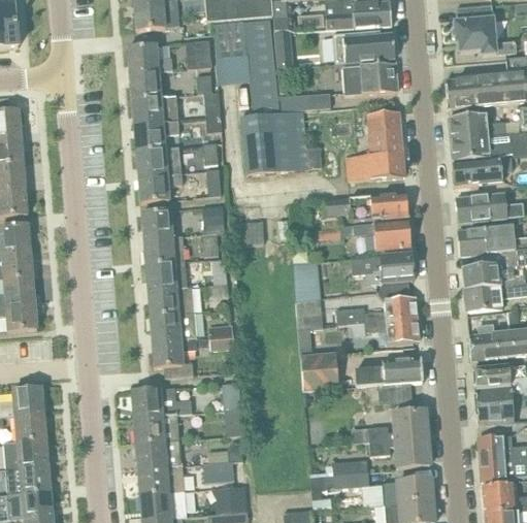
[(0,23),(17,22),(15,0),(0,1),(0,23)]
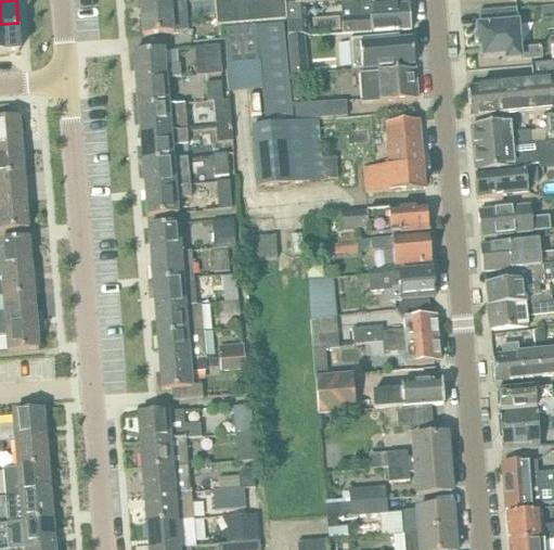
[(172,27),(170,0),(155,0),(141,1),(143,29),(172,27)]
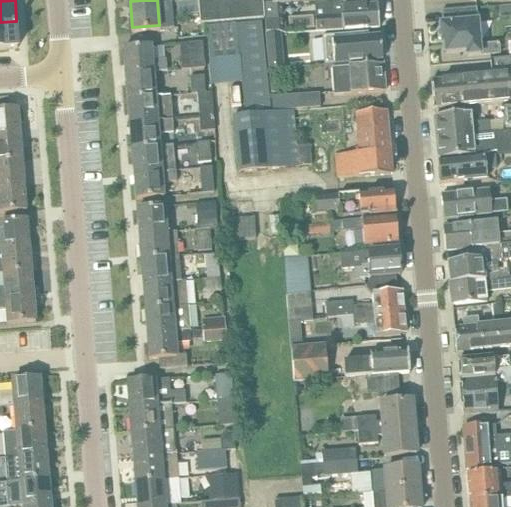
[(196,0),(198,19),(264,15),(263,0),(196,0)]
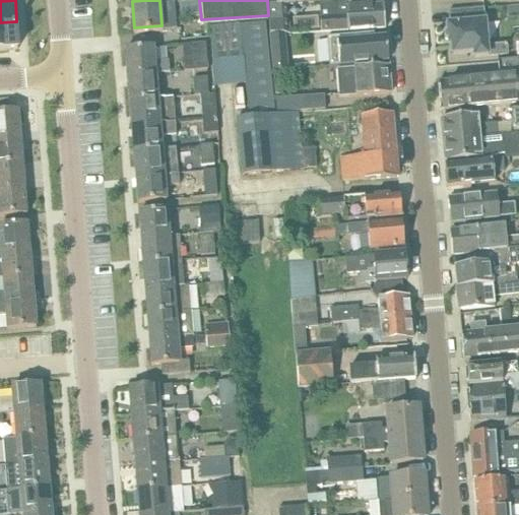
[(347,3),(347,0),(321,0),(322,15),(348,13),(349,26),(386,23),(385,0),(347,3)]
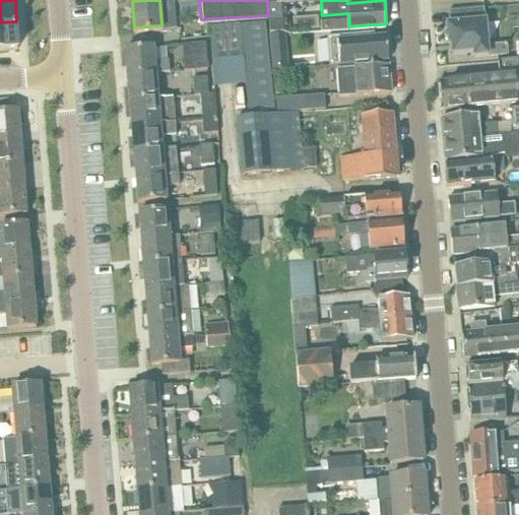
[(285,28),(292,28),(289,1),(272,2),(273,29),(285,28)]
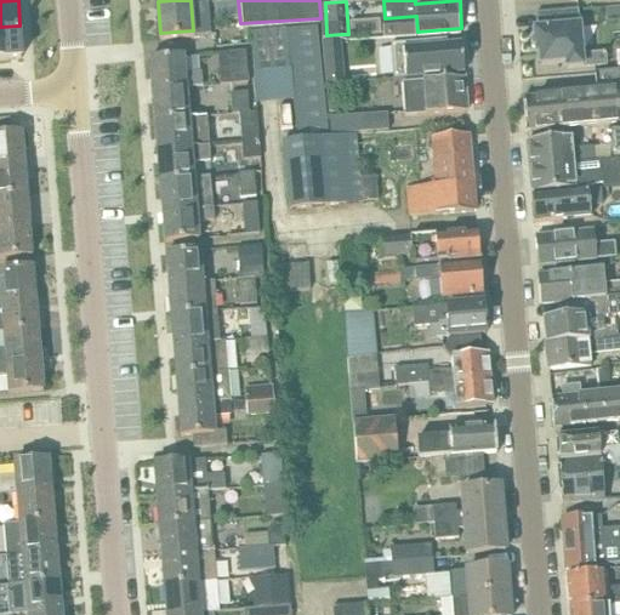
[(582,50),(581,28),(579,4),(536,7),(538,24),(535,24),(536,47),(540,47),(541,60),(567,57),(567,63),(607,60),(606,47),(582,50)]
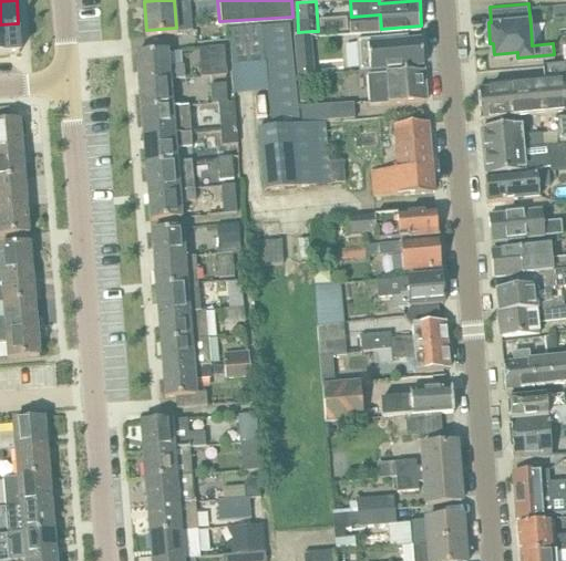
[(325,13),(323,23),(349,27),(350,16),(325,13)]
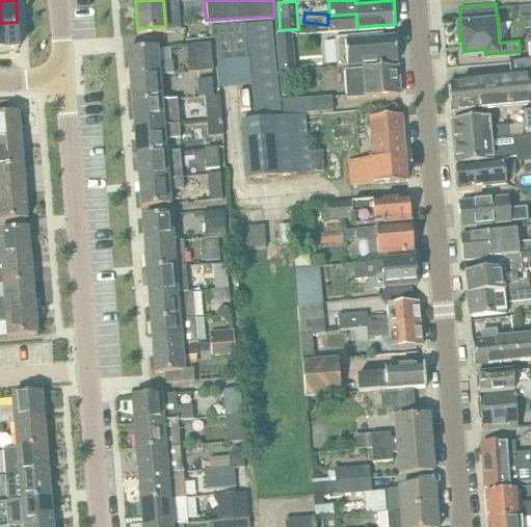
[(281,111),(273,18),(218,22),(223,84),(254,81),(257,113),(281,111)]
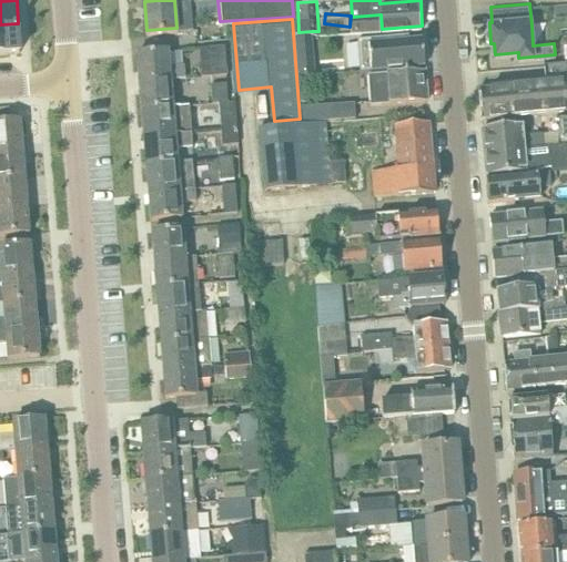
[(0,50),(20,49),(18,23),(0,24),(0,50)]
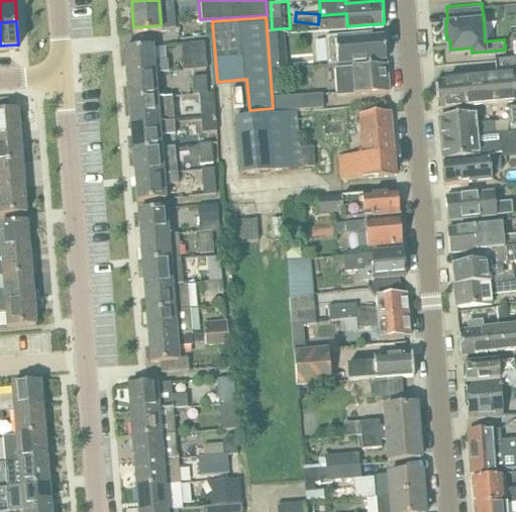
[(272,29),(270,29),(272,44),(272,52),(286,50),(285,43),(284,28),(272,29)]
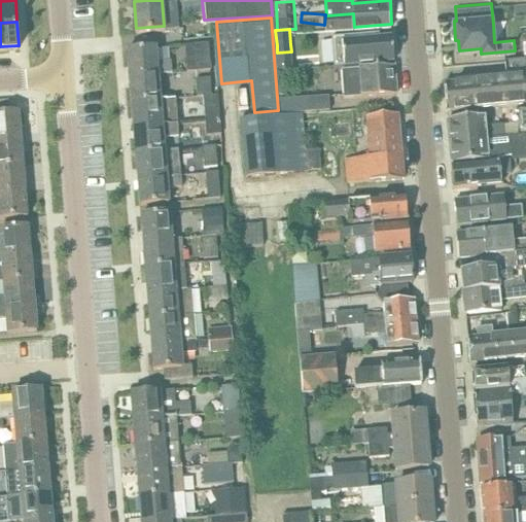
[(335,62),(394,57),(392,32),(380,33),(380,29),(332,32),(335,62)]
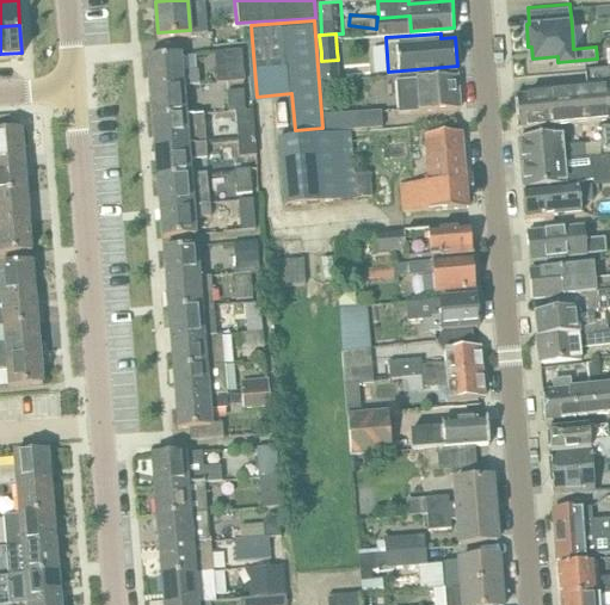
[(242,74),(240,44),(214,47),(216,76),(242,74)]
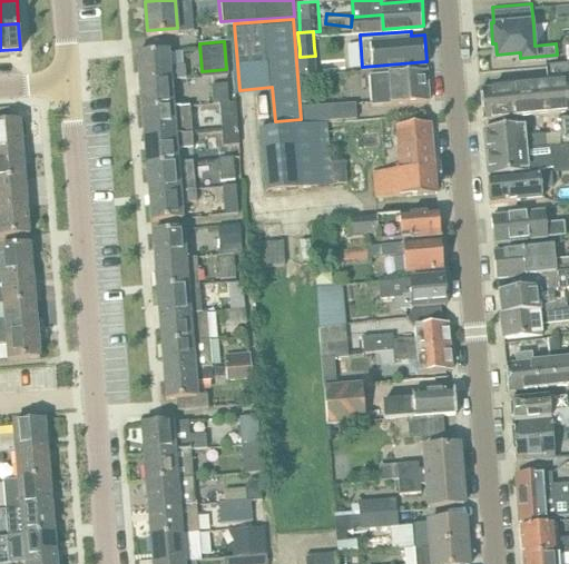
[(187,59),(170,60),(169,47),(160,48),(138,49),(140,77),(172,75),(188,73),(187,59)]
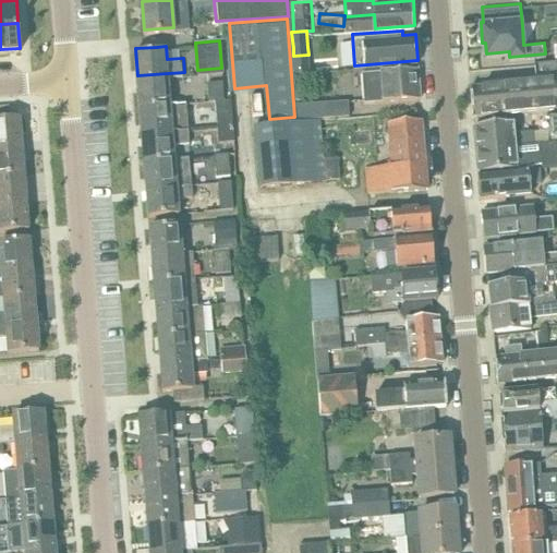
[(556,59),(535,61),(536,76),(471,83),(473,112),(474,112),(474,113),(507,110),(507,109),(556,104),(556,59)]
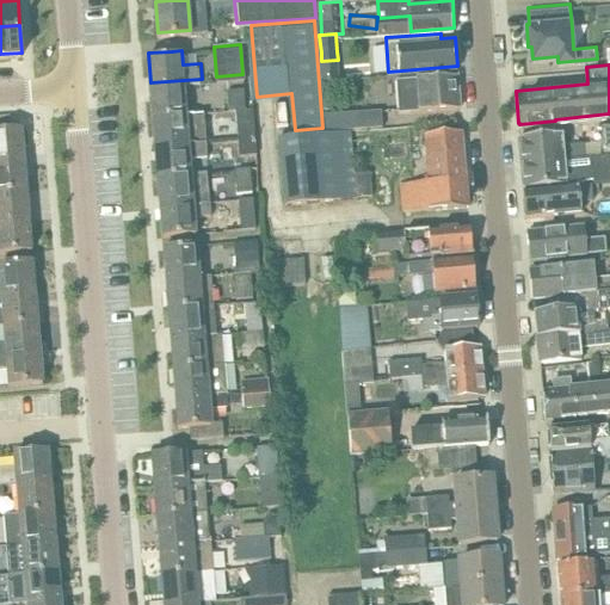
[(448,69),(444,69),(396,73),(396,75),(388,76),(390,110),(461,104),(457,71),(449,72),(448,69)]
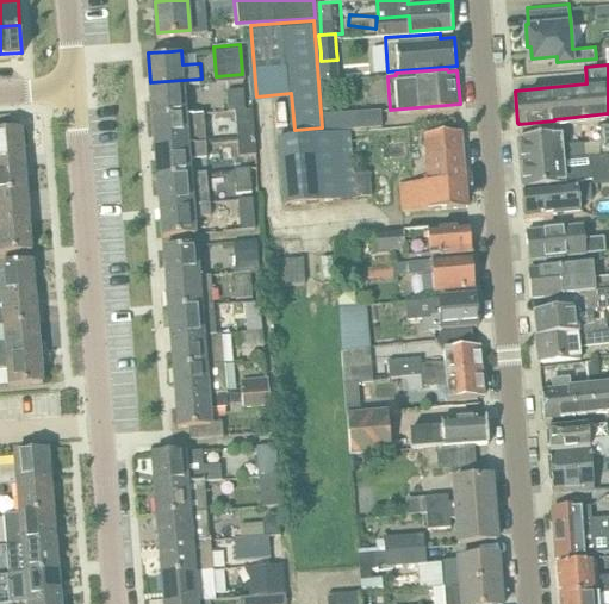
[(184,80),(150,82),(153,113),(186,110),(184,80)]
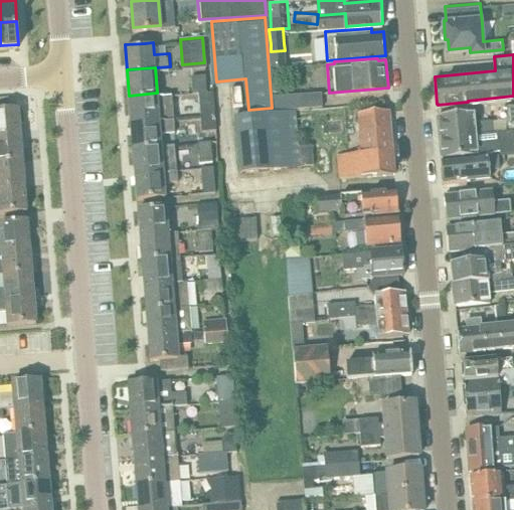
[(208,89),(206,72),(192,73),(194,90),(208,89)]
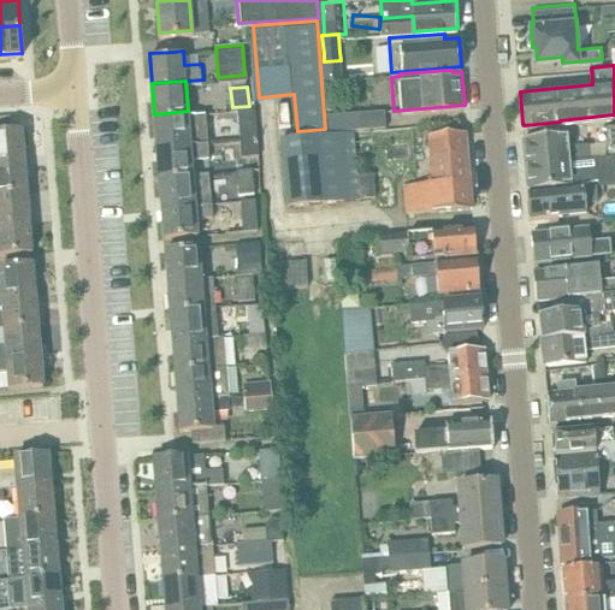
[(240,138),(256,137),(254,107),(237,108),(240,138)]
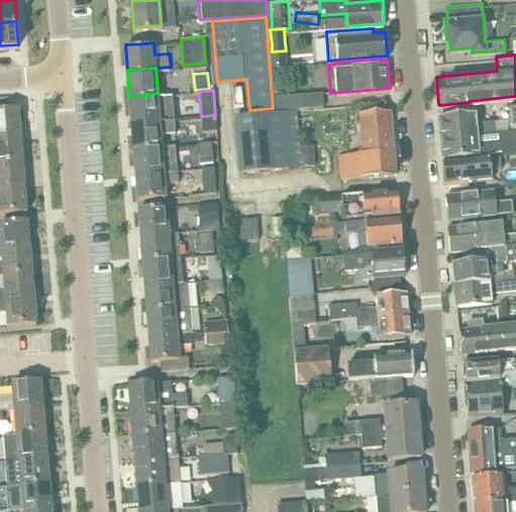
[(278,107),(329,104),(328,90),(277,93),(278,107)]
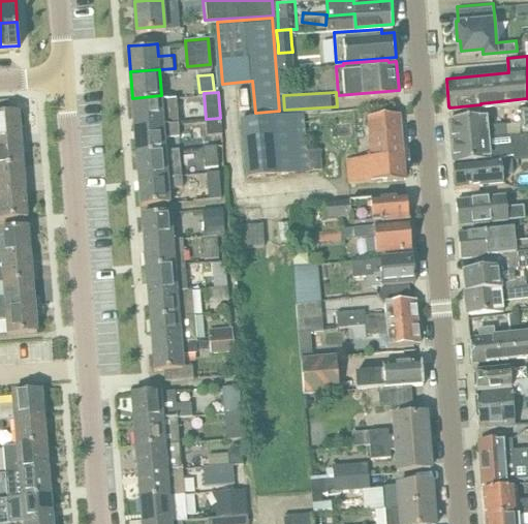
[(161,95),(132,98),(134,125),(163,122),(179,121),(177,94),(161,95)]
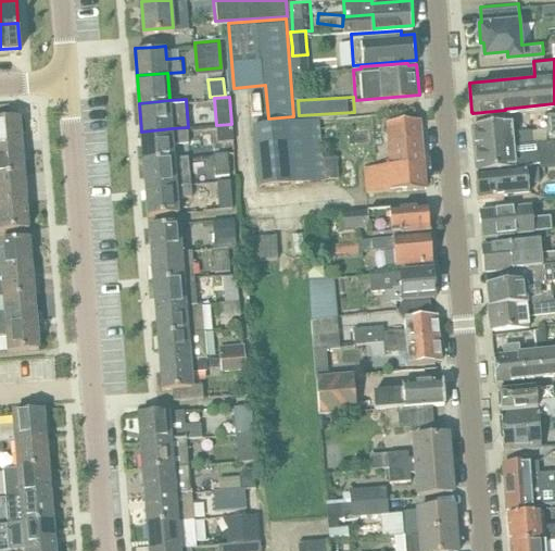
[(0,143),(23,141),(21,114),(0,115),(0,143)]
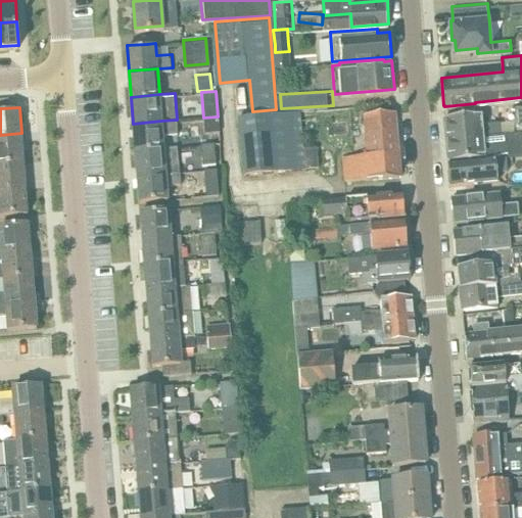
[(318,107),(237,114),(243,173),(320,165),(318,144),(305,145),(303,127),(320,126),(318,107)]
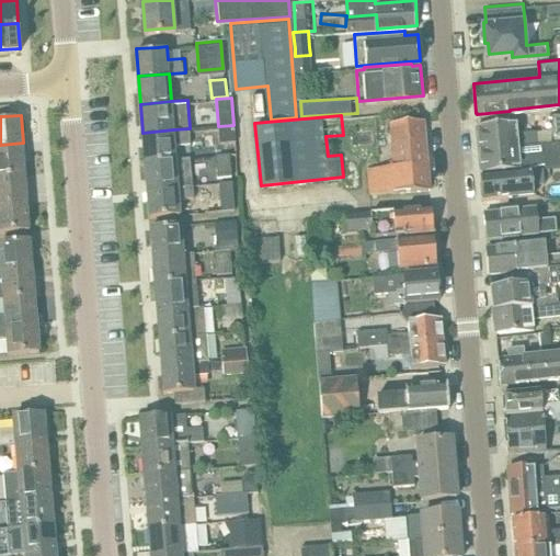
[(367,158),(368,169),(370,191),(431,186),(424,116),(391,120),(395,156),(367,158)]
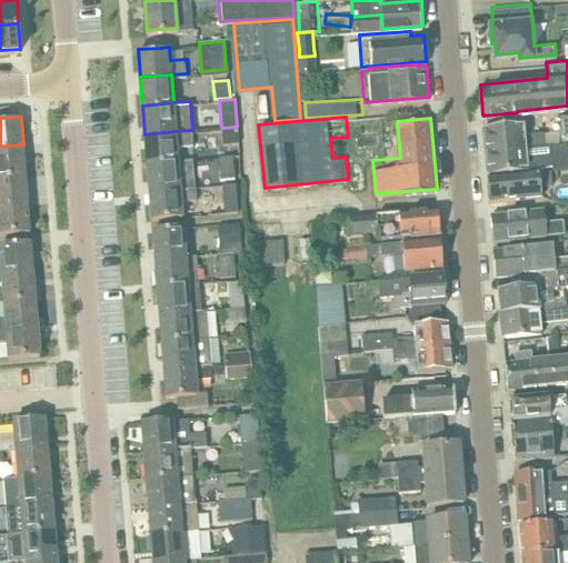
[(527,144),(542,143),(545,142),(545,140),(549,140),(548,130),(526,132),(525,120),(484,124),(486,149),(527,144)]
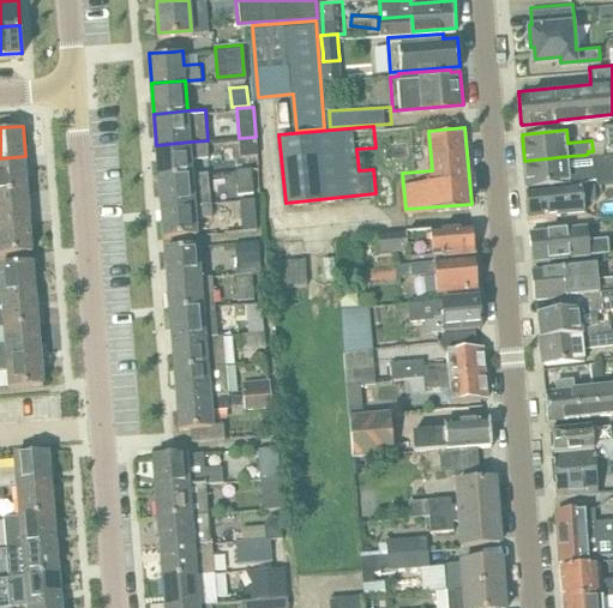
[(256,137),(239,138),(240,154),(257,152),(256,137)]
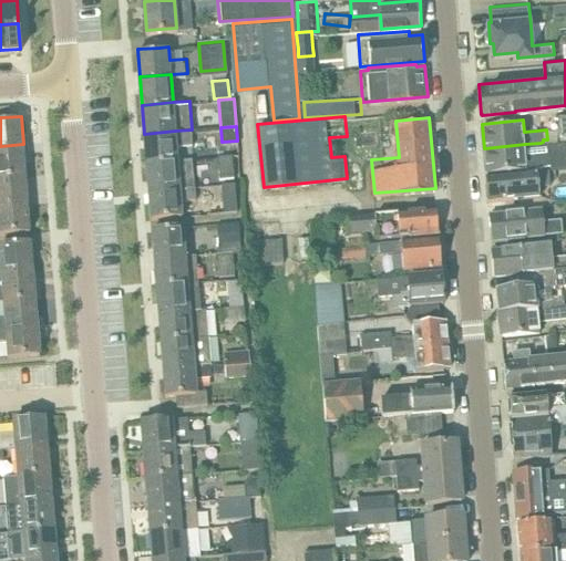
[(175,131),(144,134),(146,162),(177,158),(175,131)]
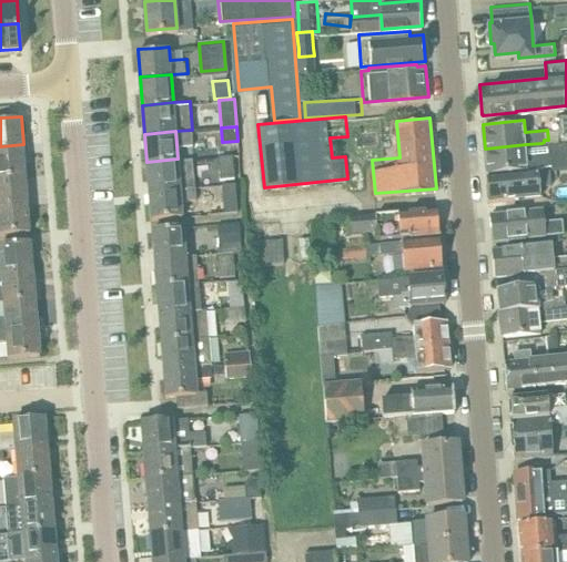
[(543,153),(542,143),(526,144),(485,149),(487,171),(509,169),(544,165),(544,164),(549,164),(549,163),(554,163),(553,152),(543,153)]
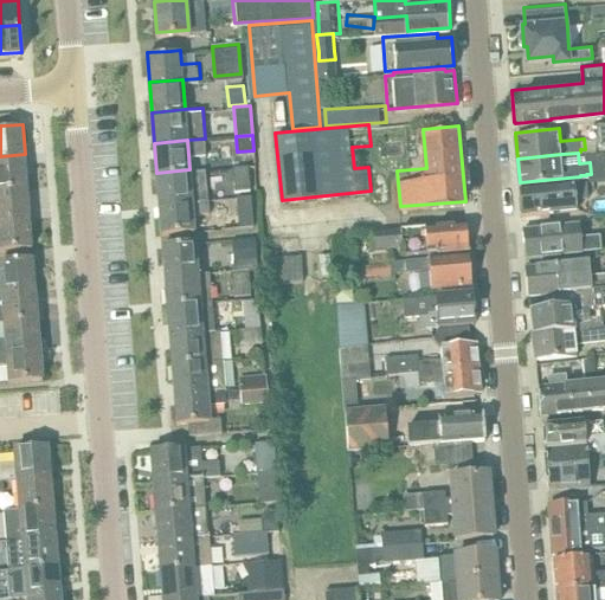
[(0,186),(27,184),(25,154),(0,156),(0,186)]
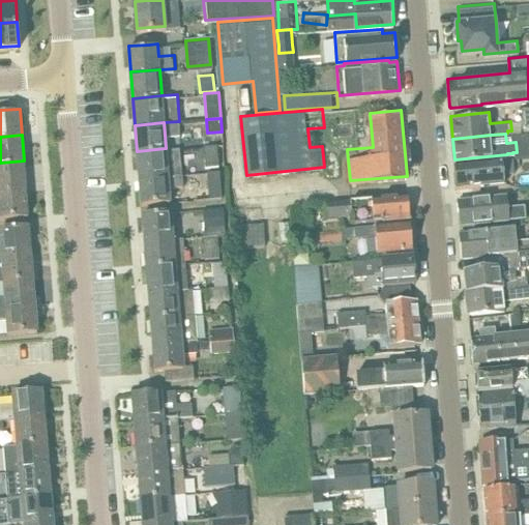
[(218,143),(205,144),(207,164),(221,163),(218,143)]
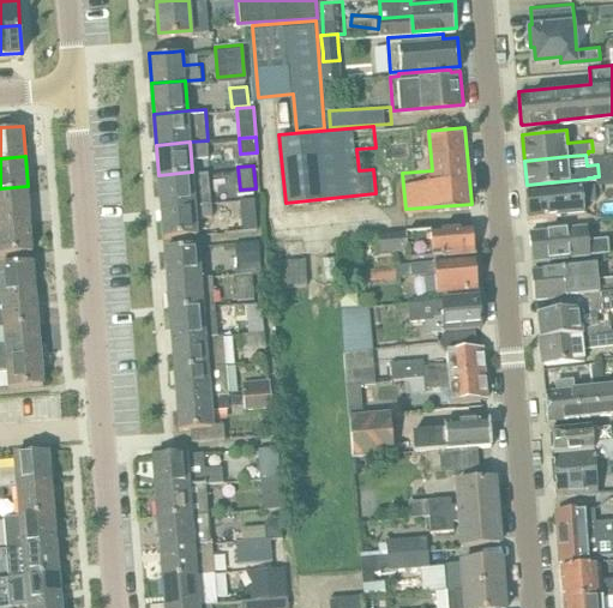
[(208,170),(192,172),(158,175),(161,204),(194,202),(194,191),(209,190),(208,170)]
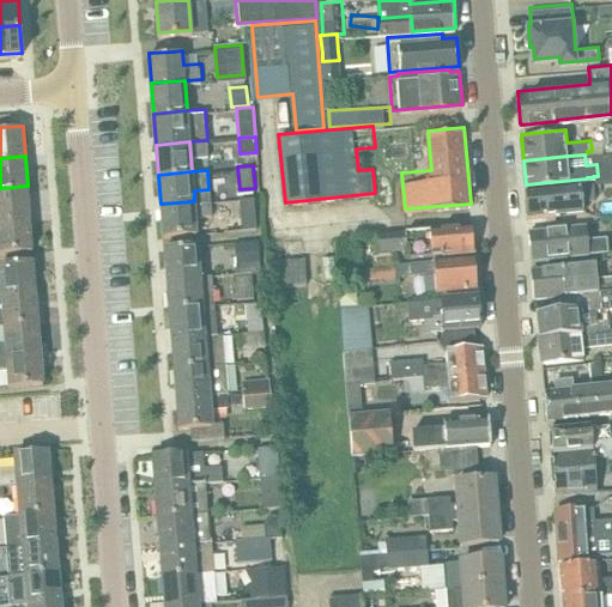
[(595,181),(580,182),(526,187),(528,214),(586,210),(585,198),(597,196),(595,181)]
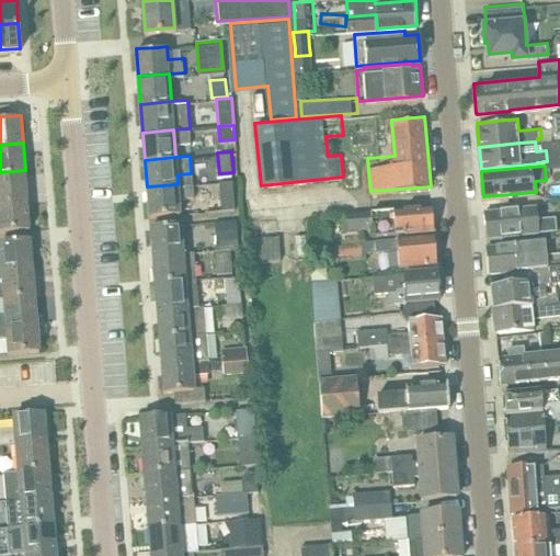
[(25,170),(0,172),(0,200),(27,197),(25,170)]
